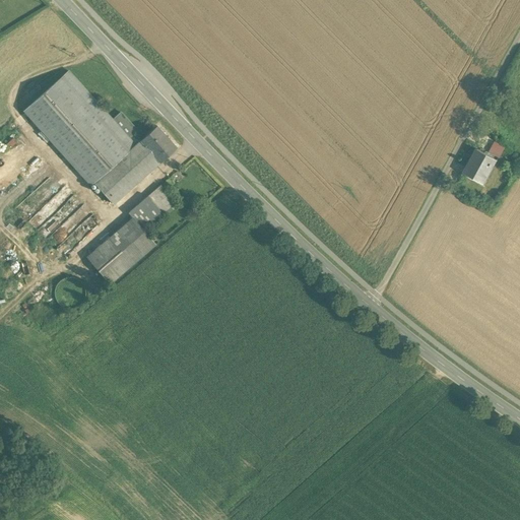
[(113,120),(68,71),(24,111),(90,185),(93,182),(93,183),(135,145),(129,137),(137,130),(121,113),(113,120)]
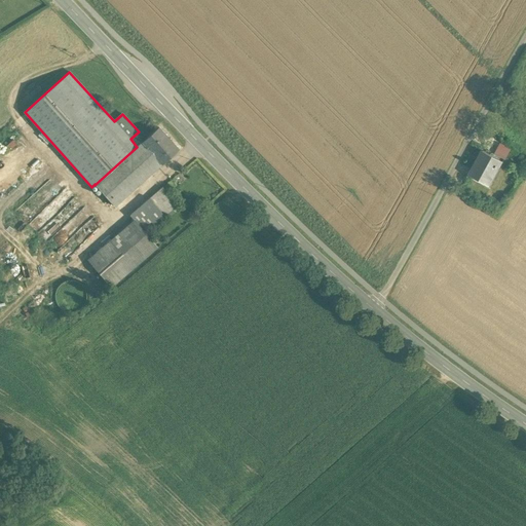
[(158,127),(143,142),(142,142),(161,163),(162,163),(178,149),(158,127)]
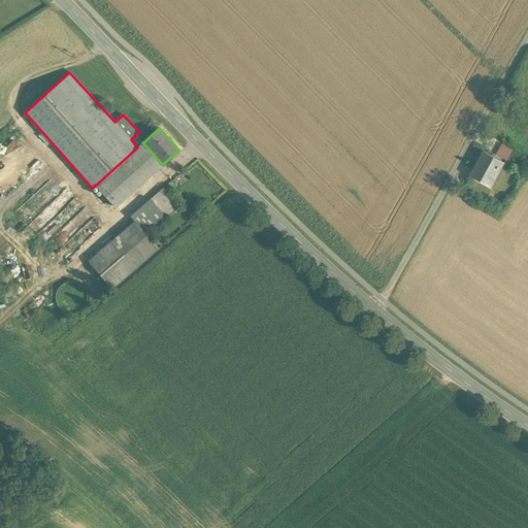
[(137,147),(95,186),(114,207),(162,164),(142,142),(137,147)]
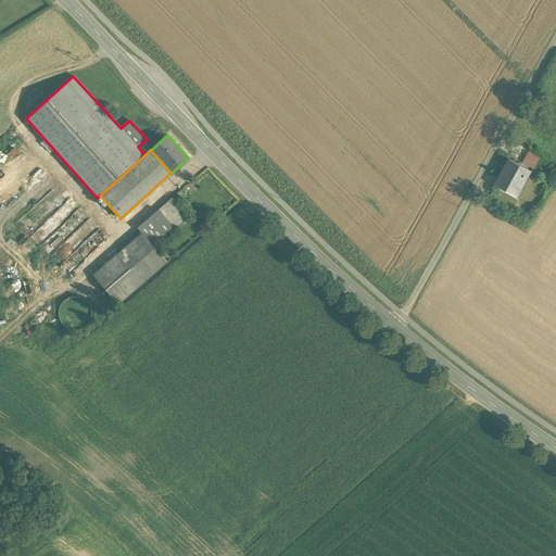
[(530,169),(510,160),(506,166),(507,167),(502,178),(501,178),(500,179),(518,189),(528,169),(529,171),(530,169)]
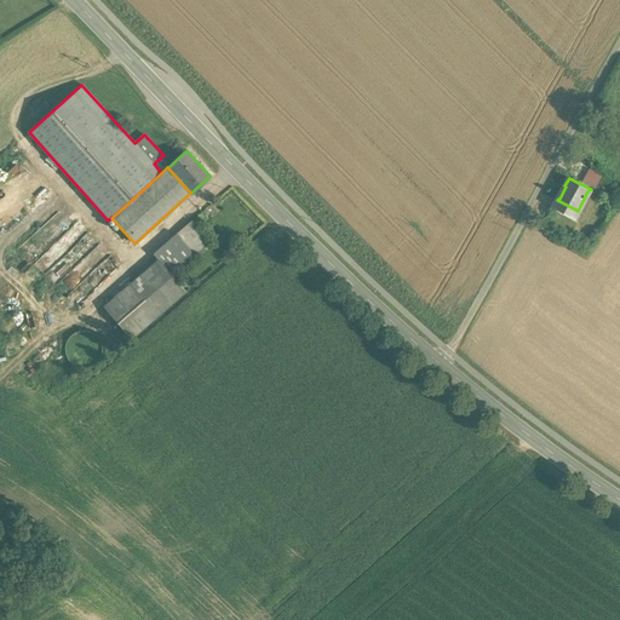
[(619,196),(619,188),(610,182),(602,196),(616,202),(619,196)]
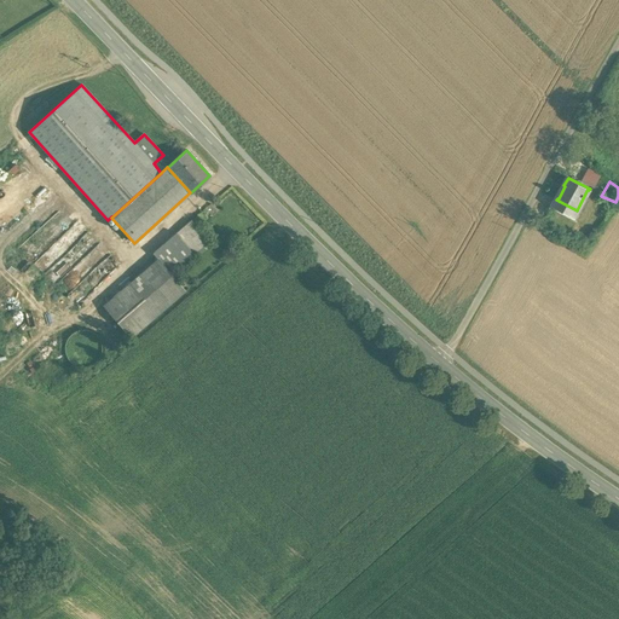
[(68,203),(18,249),(34,264),(77,221),(68,203)]
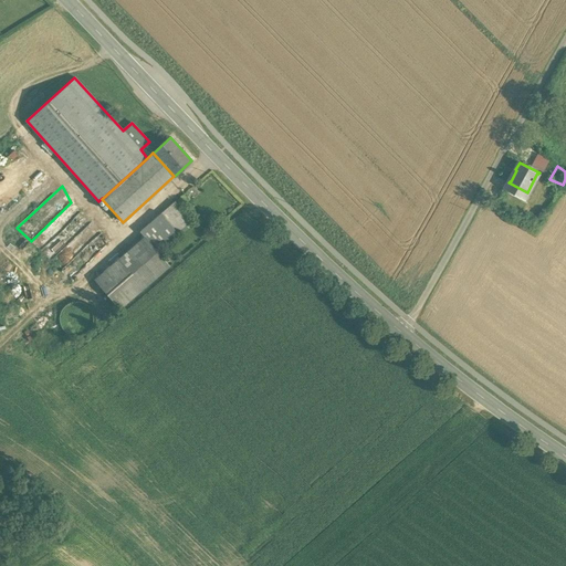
[(185,192),(177,200),(181,205),(189,198),(185,192)]
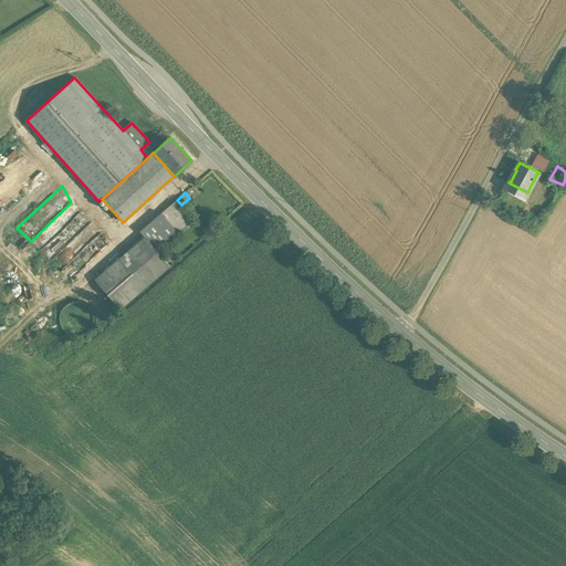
[(190,220),(175,201),(160,213),(177,232),(190,220)]
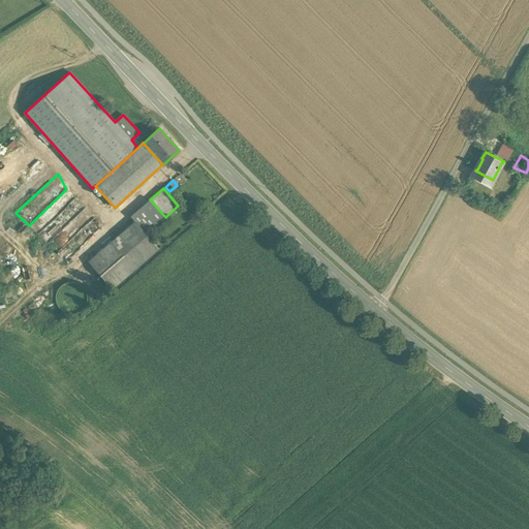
[(66,189),(29,225),(38,235),(75,198),(66,189)]
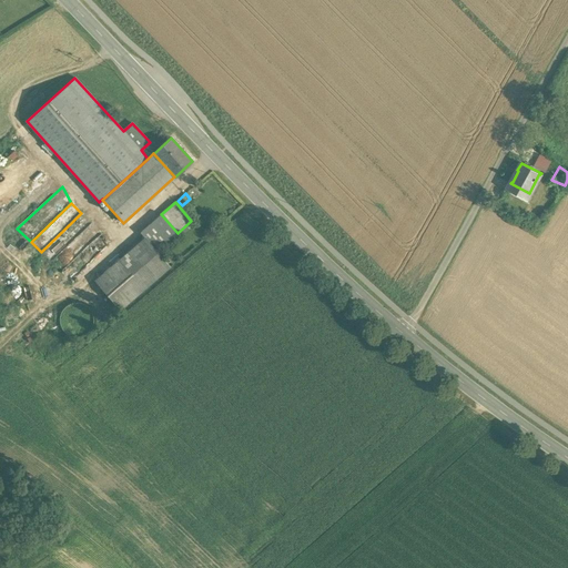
[(81,213),(41,252),(51,262),(91,223),(81,213)]
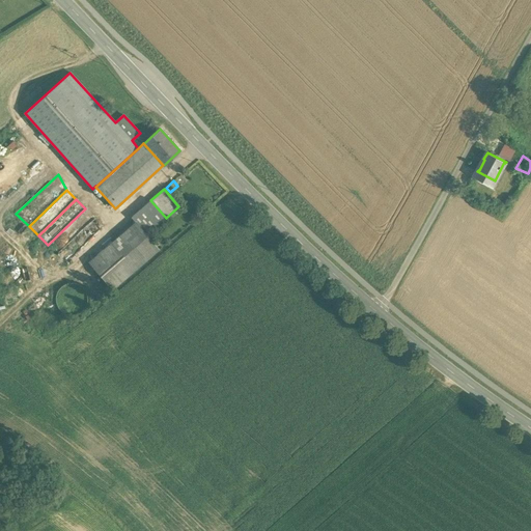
[(150,200),(131,217),(135,222),(146,234),(166,218),(150,200)]
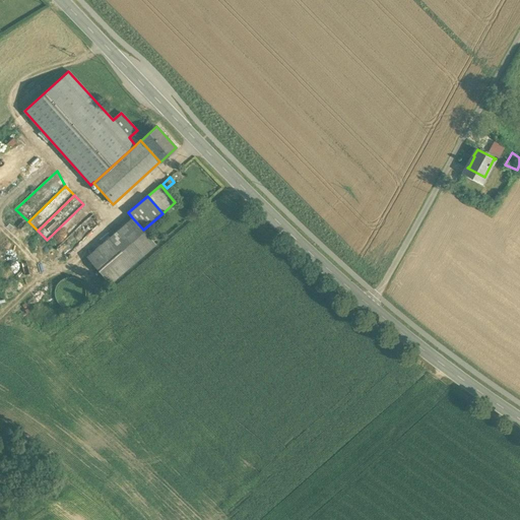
[(83,204),(47,240),(56,249),(92,215),(83,204)]
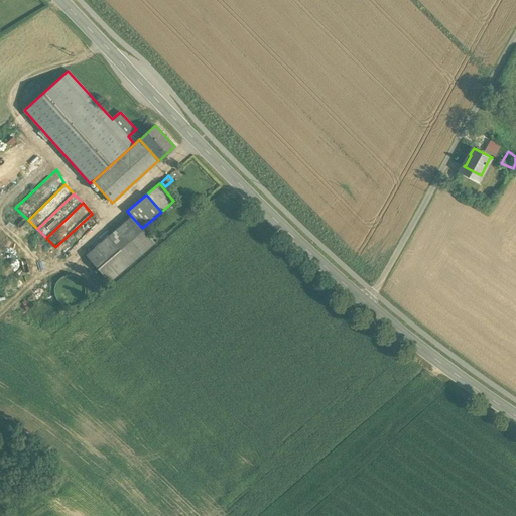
[(92,214),(55,247),(62,255),(66,252),(76,242),(100,220),(92,214)]
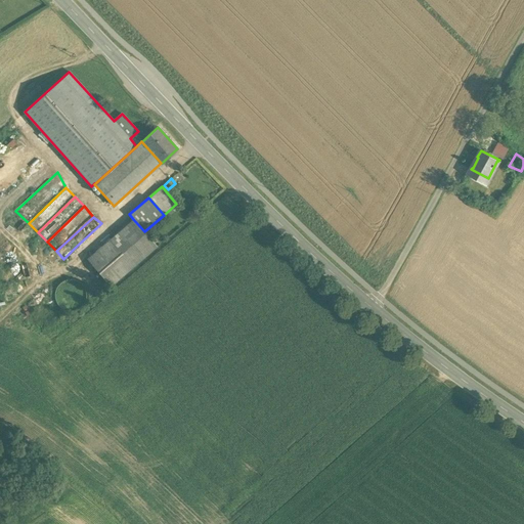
[(133,219),(110,238),(133,266),(157,246),(144,231),(133,219)]
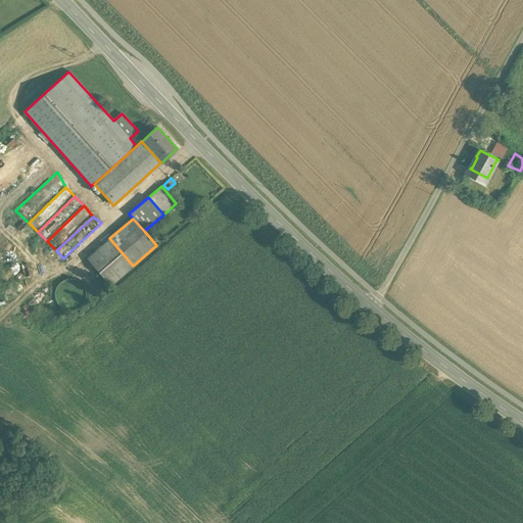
[(109,238),(87,258),(110,285),(133,266),(109,238)]
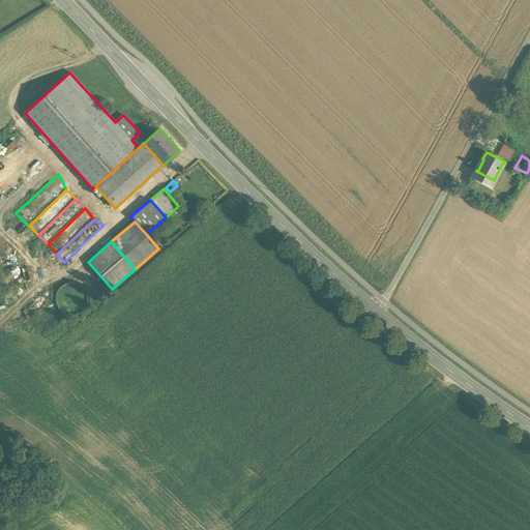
[(78,248),(67,259),(72,264),(83,255),(78,248)]
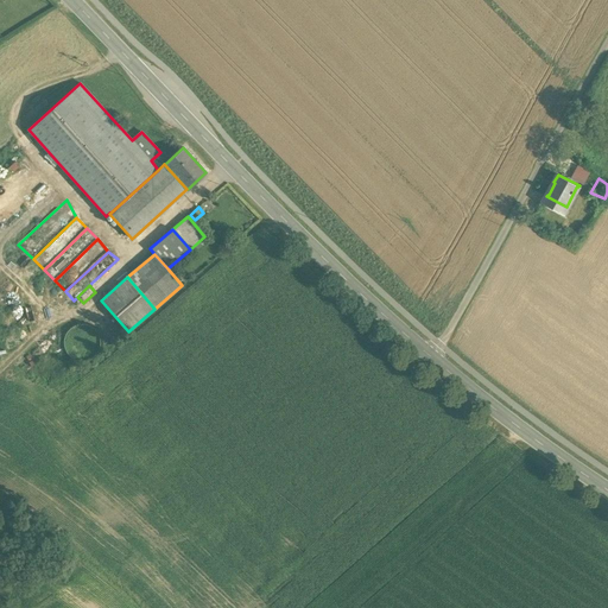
[(99,349),(100,342),(99,335),(94,329),(88,325),(81,324),(75,325),(69,329),(64,335),(63,342),(65,349),(69,355),(75,359),(82,360),(89,359),(95,355),(99,349)]
